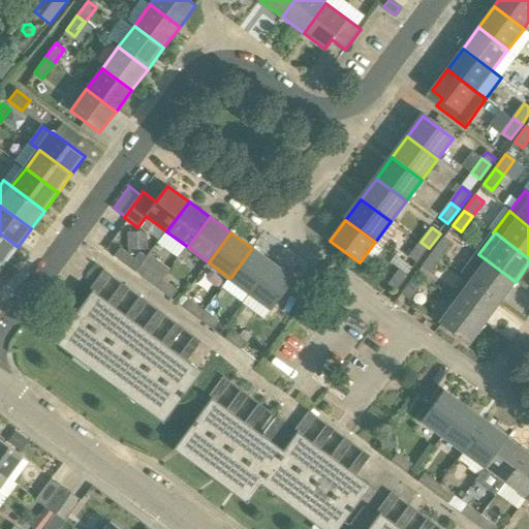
[(18,247),(0,234),(0,261),(4,265),(18,247)]
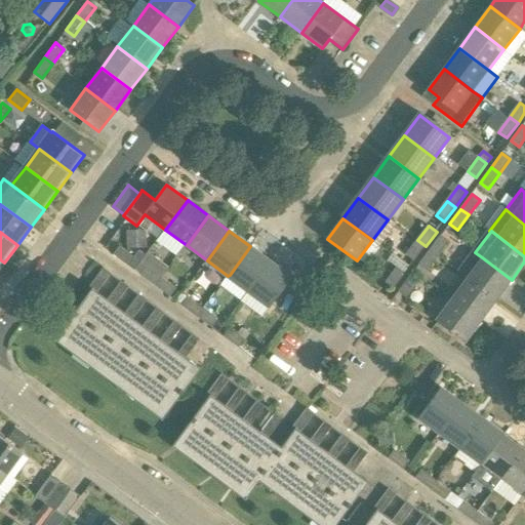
[(441,235),(430,250),(438,256),(449,241),(441,235)]
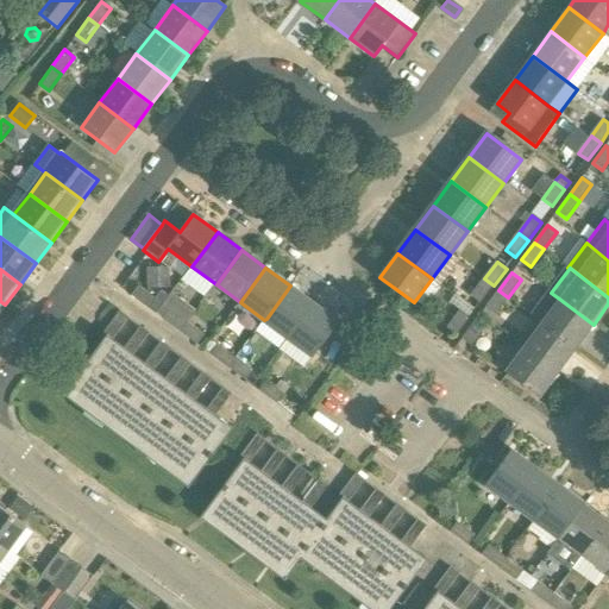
[(481,303),(494,286),(484,278),(471,296),(481,303)]
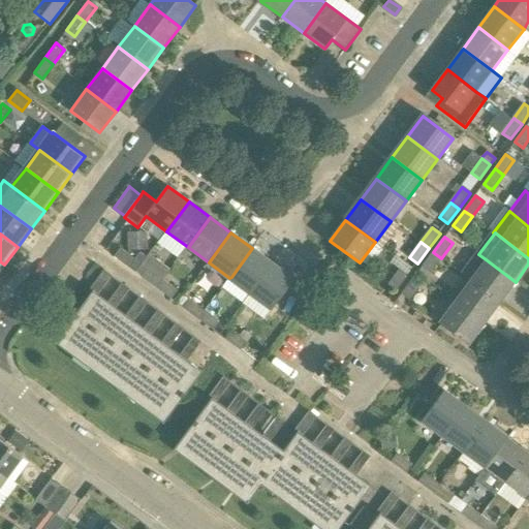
[(139,252),(135,259),(120,248),(114,256),(135,273),(147,257),(139,252)]
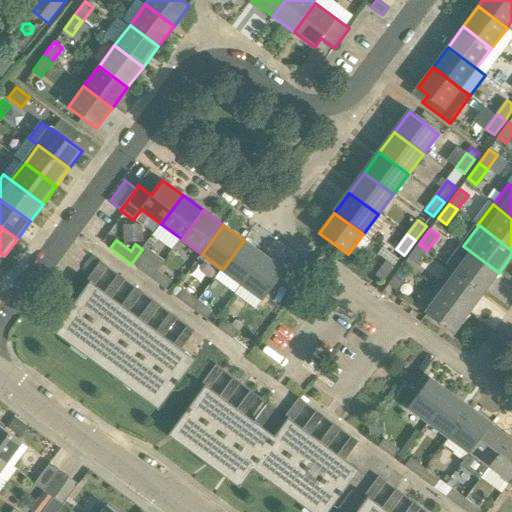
[(244,240),(224,268),(222,269),(243,284),(264,255),(244,240)]
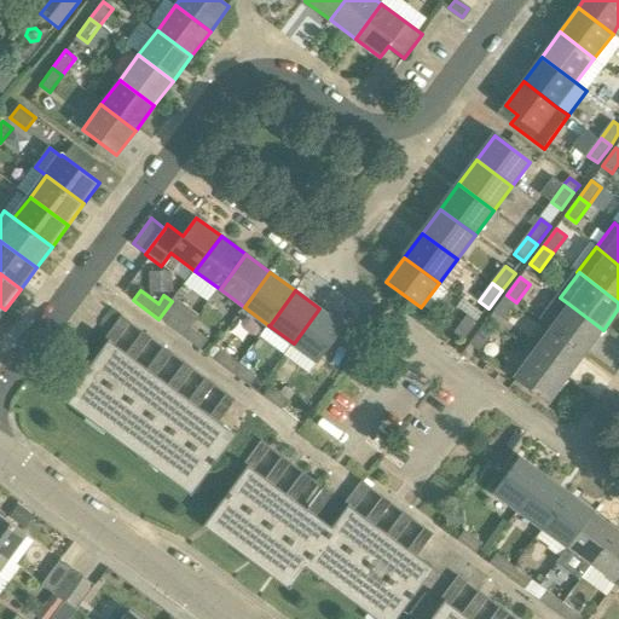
[(516,302),(507,295),(493,312),(503,319),(516,302)]
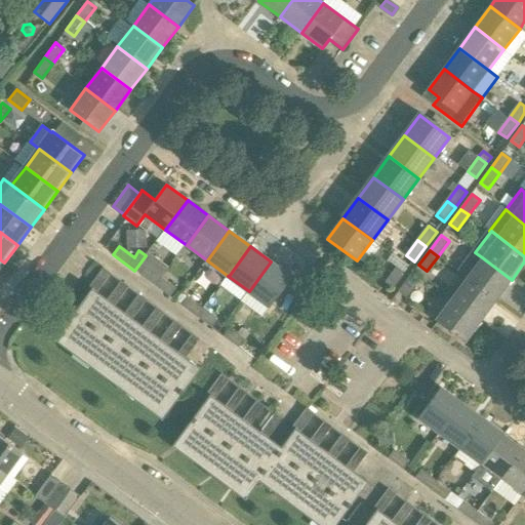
[(512,280),(482,257),(475,252),(473,250),(457,271),(467,278),(496,300),(512,280)]
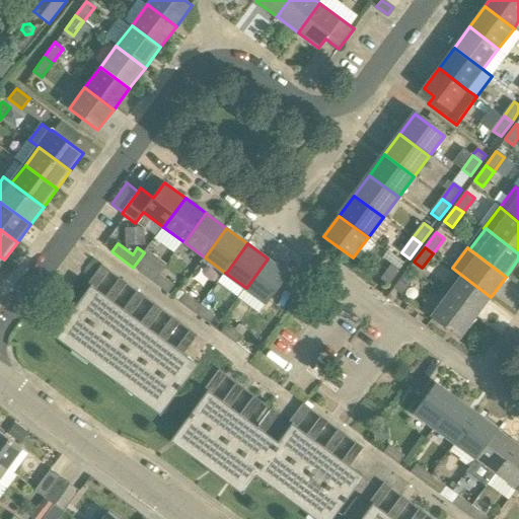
[(152,254),(145,264),(160,275),(167,266),(152,254)]
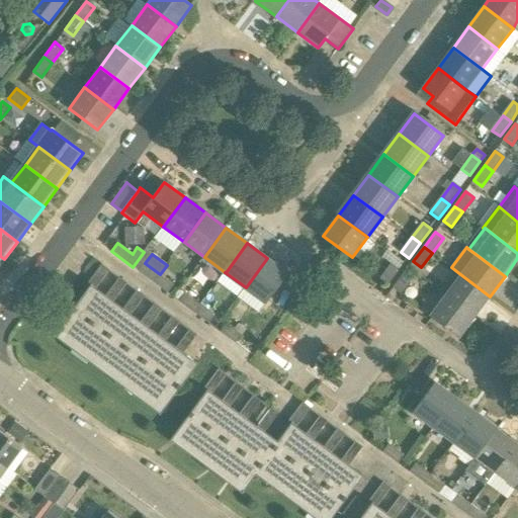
[(288,274),(267,258),(246,287),(266,304),(288,274)]
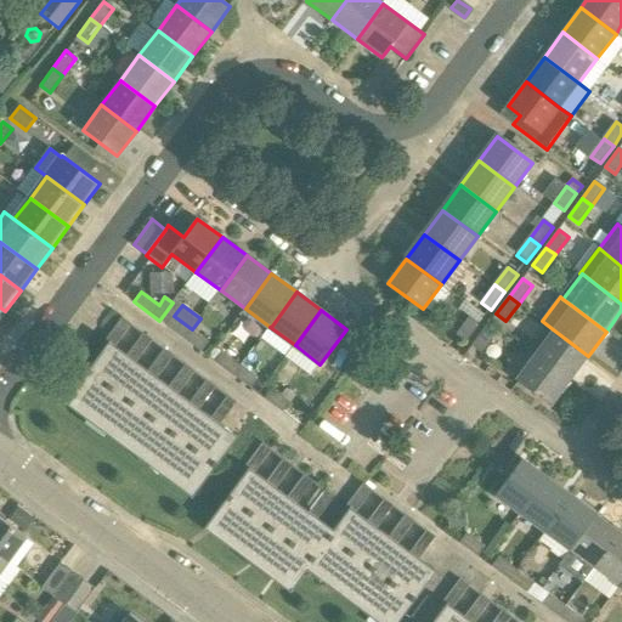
[(192,329),(174,316),(168,311),(160,321),(185,339),(192,329)]
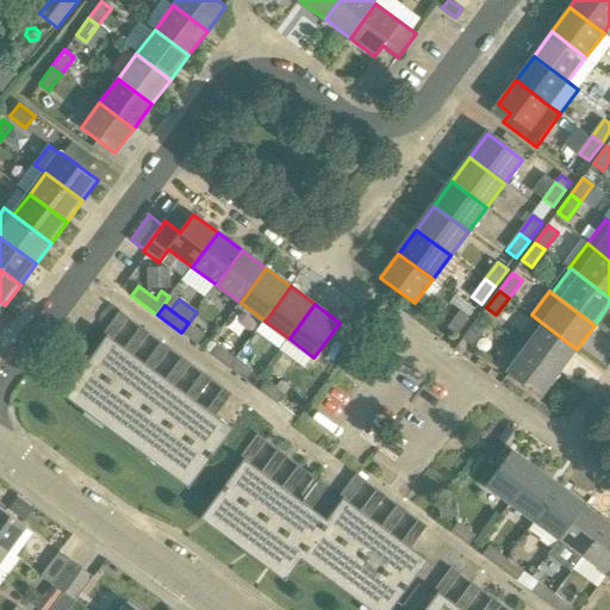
[(448,328),(458,335),(471,318),(461,311),(448,328)]
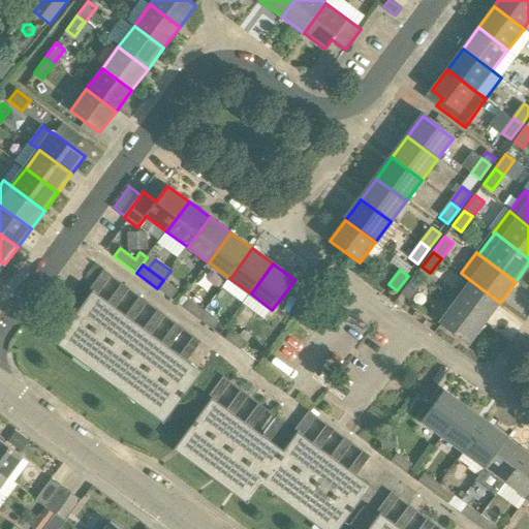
[(76,314),(58,338),(61,340),(78,351),(111,306),(109,303),(97,296),(112,276),(104,271),(90,290),(93,292),(76,314)]
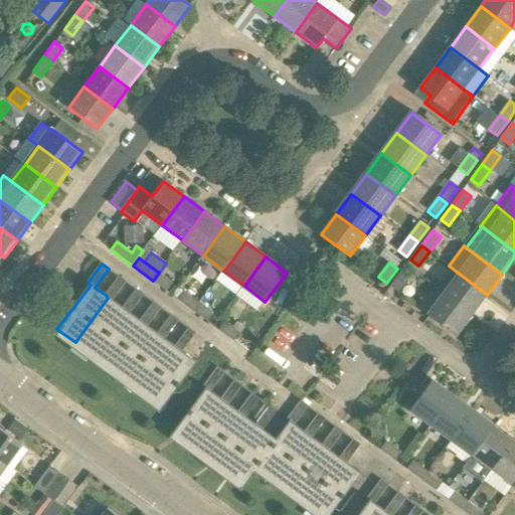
[(410,278),(402,272),(391,287),(399,293),(410,278)]
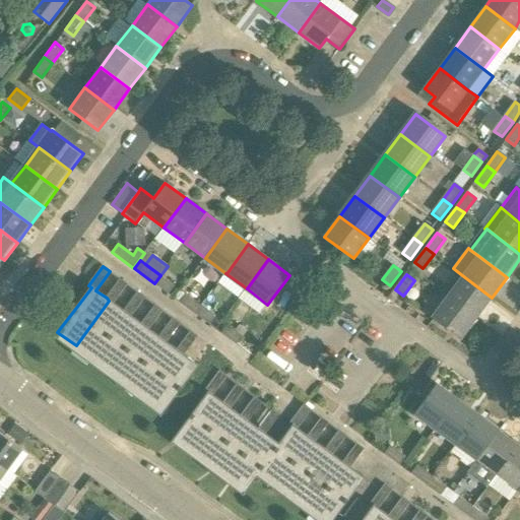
[(160,275),(154,283),(169,295),(175,286),(160,275)]
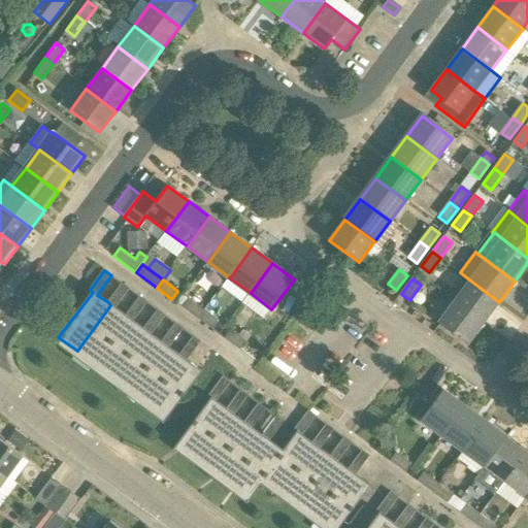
[(499,302),(469,279),(454,300),(484,323),(499,302)]
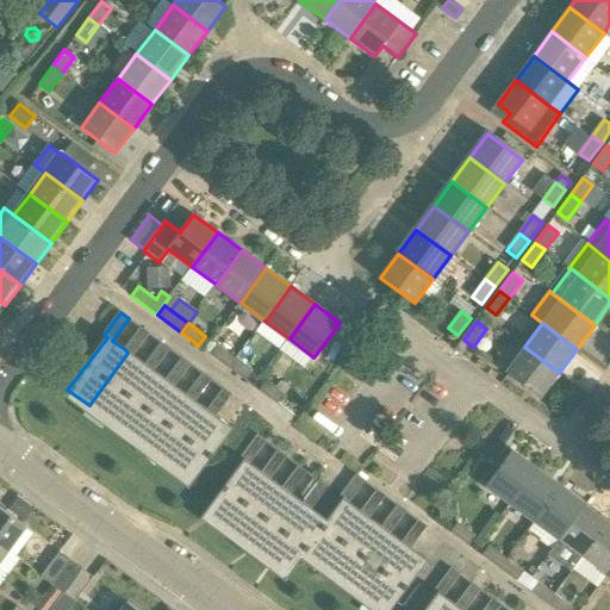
[(141,328),(125,349),(128,353),(89,405),(91,406),(110,421),(149,367),(145,365),(134,356),(149,334),(141,328)]
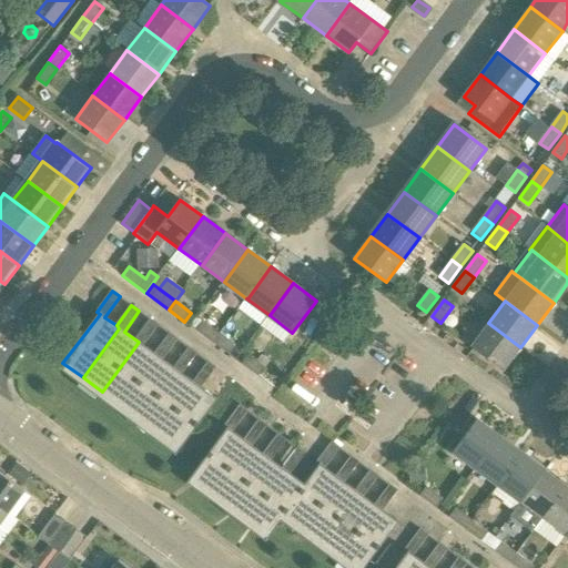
[(102,392),(103,393),(121,406),(158,356),(154,354),(143,346),(159,325),(151,320),(135,340),(139,342),(102,392)]
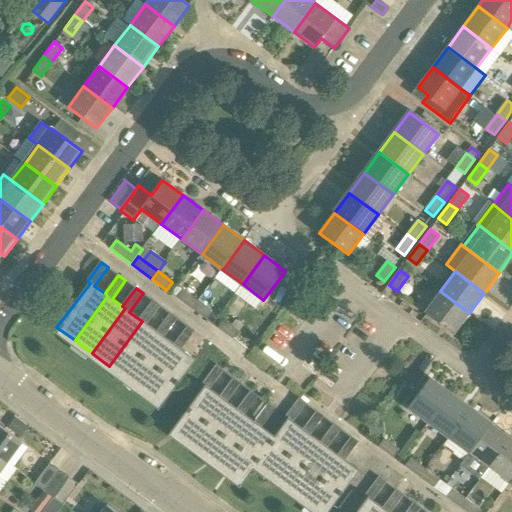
[(178,298),(192,309),(198,301),(184,290),(178,298)]
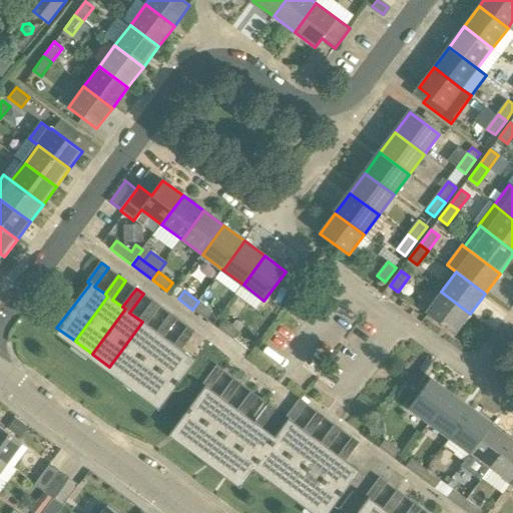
[(455,334),(470,314),(441,292),(426,313),(455,334)]
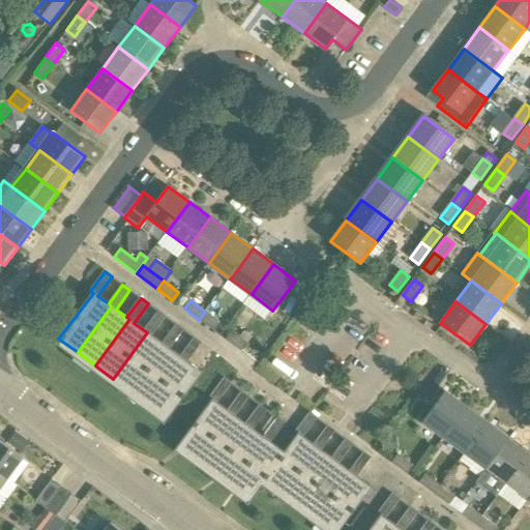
[(158,311),(144,330),(147,332),(113,379),(115,380),(131,392),(166,346),(163,344),(152,335),(166,317),(158,311)]
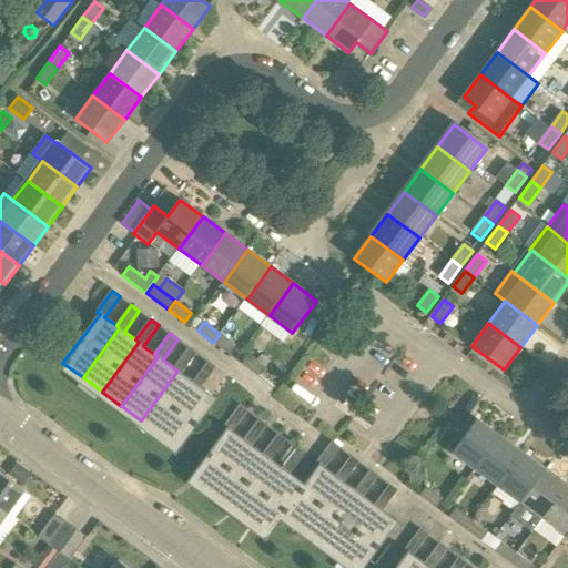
[(220,334),(213,343),(230,355),(236,346),(220,334)]
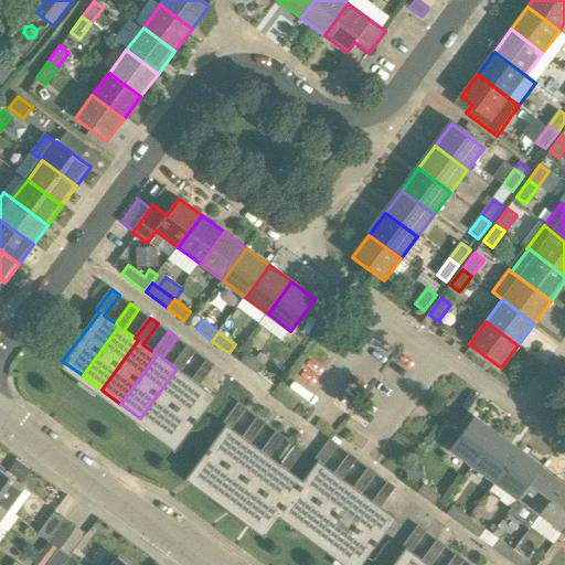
[(188,345),(173,366),(177,369),(140,418),(141,419),(159,433),(195,383),(192,380),(181,372),(196,352),(188,345)]
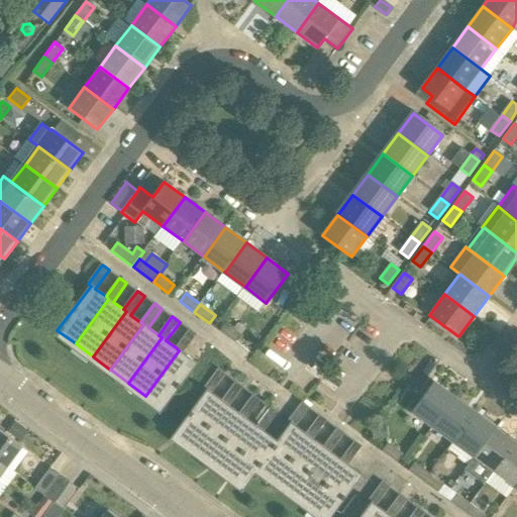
[(241,334),(227,323),(221,331),(235,342),(241,334)]
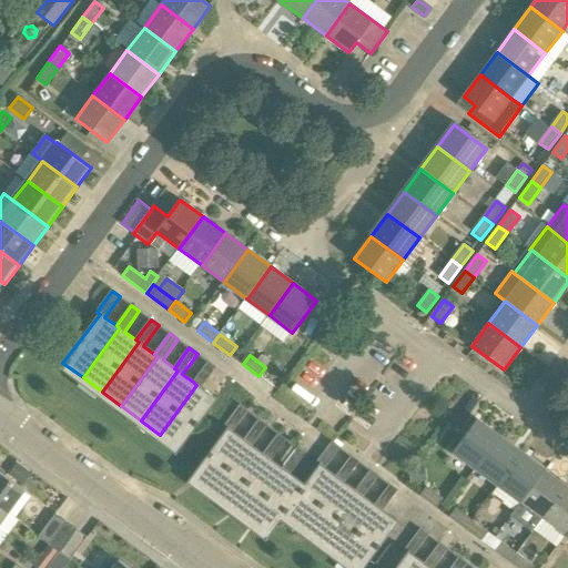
[(193,382),(196,385),(160,435),(162,436),(179,448),(181,450),(217,399),(216,398),(215,398),(202,388),(216,367),(209,362),(193,382)]
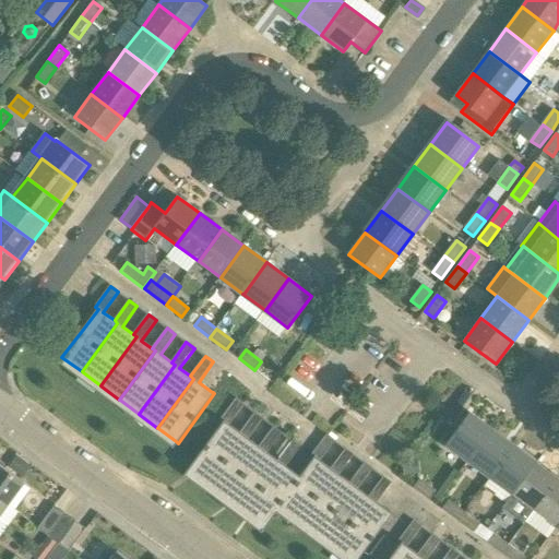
[(242,435),(240,433),(229,425),(244,405),(236,399),(222,419),(223,420),(188,470),(190,472),(206,484),(242,435)]
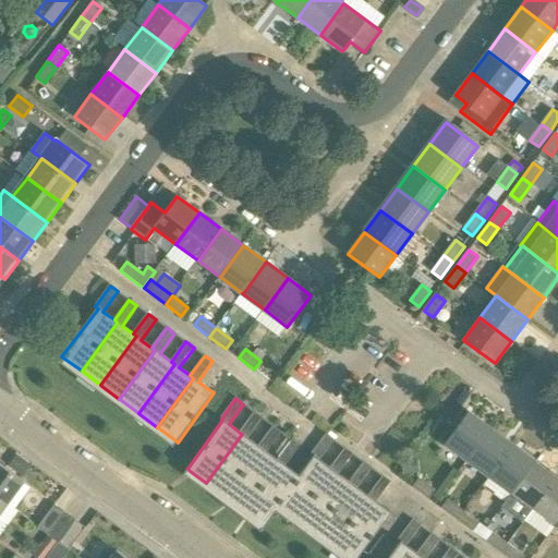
[(240,433),(242,434),(206,483),(208,484),(226,497),(261,448),(259,447),(247,438),(263,417),(255,412),(240,433)]
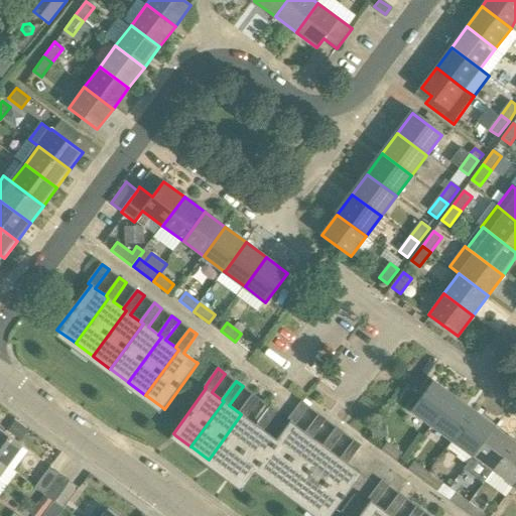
[(432,425),(454,396),(434,382),(435,382),(433,381),(412,410),(432,425)]
